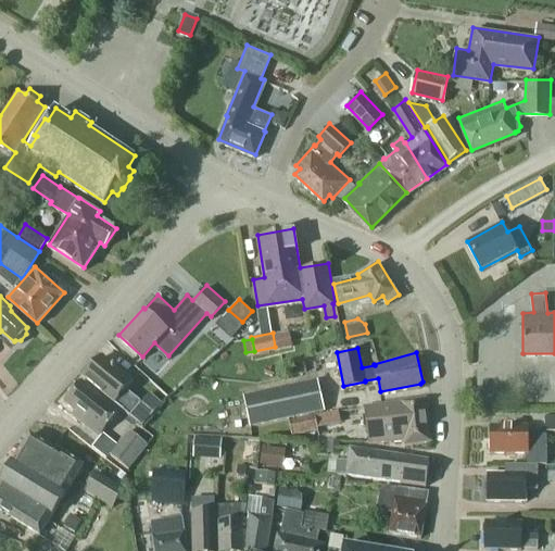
[(102,353),(84,376),(130,414),(141,400),(125,387),(131,378),(102,353)]
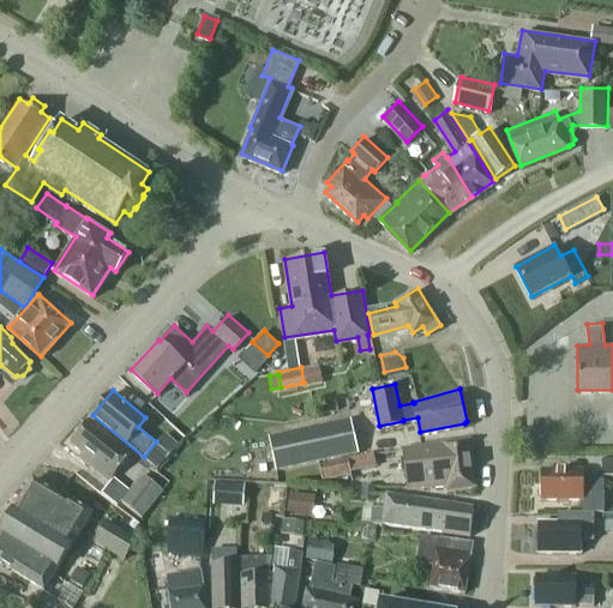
[(90,417),(71,440),(83,450),(79,453),(109,479),(132,451),(90,417)]
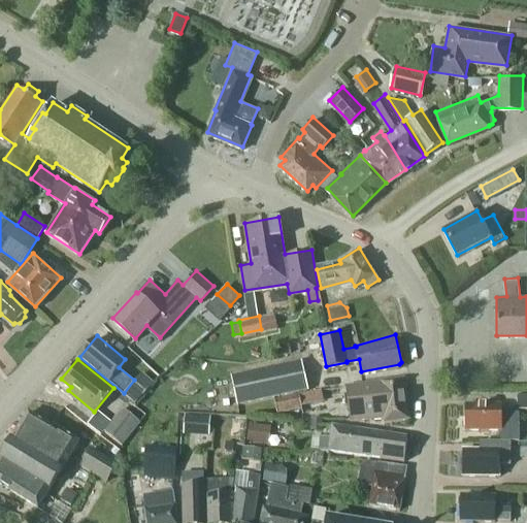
[(230,374),(236,403),(308,388),(302,359),(230,374)]
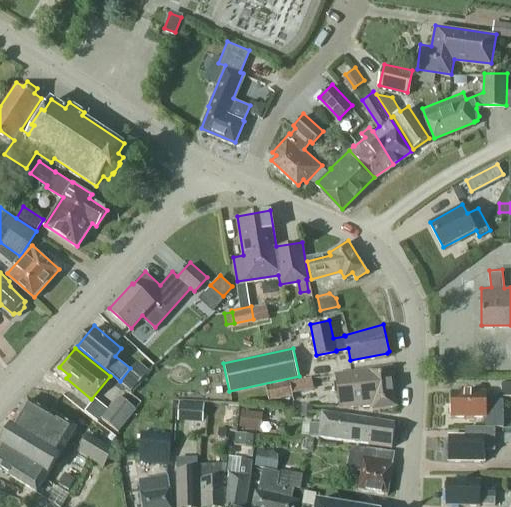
[(392,364),(335,372),(340,405),(373,402),(373,406),(397,403),(392,364)]
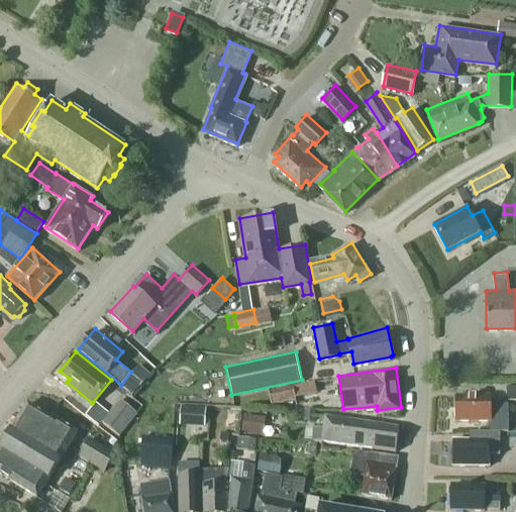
[(295,384),(270,389),(272,402),(297,396),(295,384)]
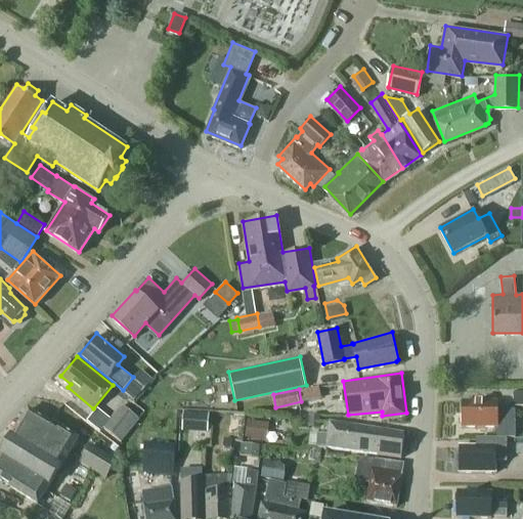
[(514,403),(522,403),(522,390),(514,390),(514,403)]
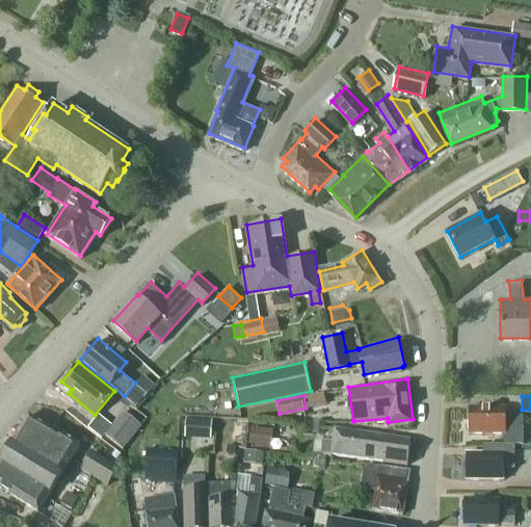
[(105,432),(123,446),(148,415),(130,401),(105,432)]
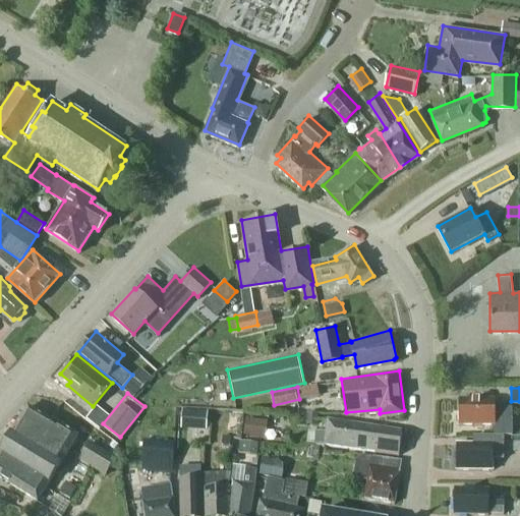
[(459,396),(459,422),(495,422),(495,433),(512,433),(512,404),(496,404),(496,396),(459,396)]
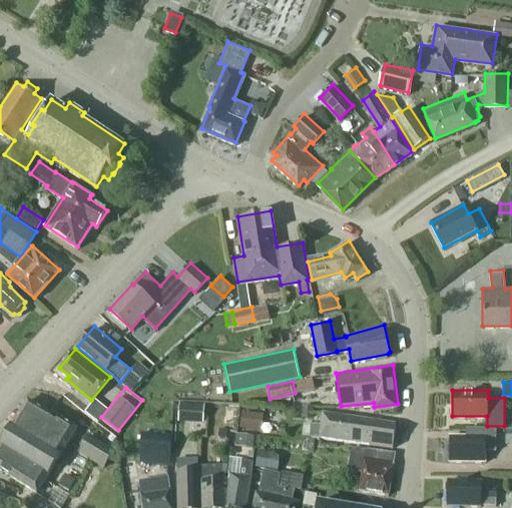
[(180,397),(179,411),(204,413),(205,399),(180,397)]
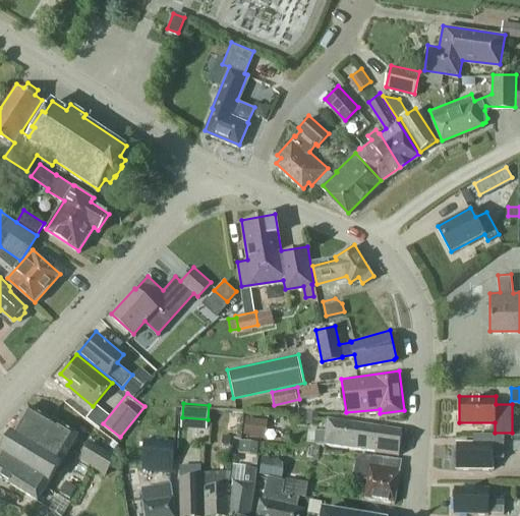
[(0,450),(0,473),(38,498),(75,431),(60,421),(59,422),(27,404),(0,450)]
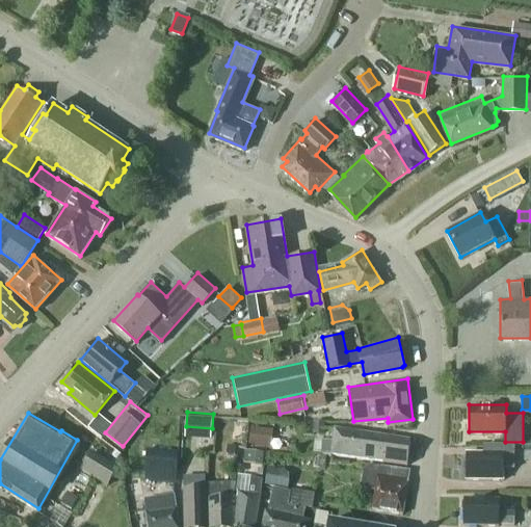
[(314,417),(313,429),(325,430),(326,417),(314,417)]
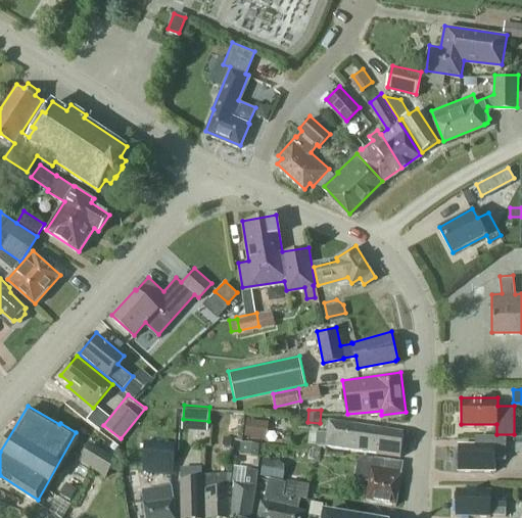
[(245,433),(261,434),(262,420),(247,418),(245,433)]
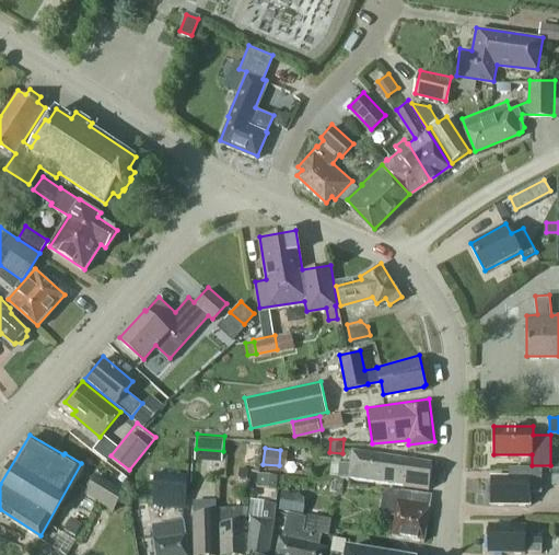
[(353,449),(349,475),(404,483),(403,483),(429,486),(433,461),(353,449)]
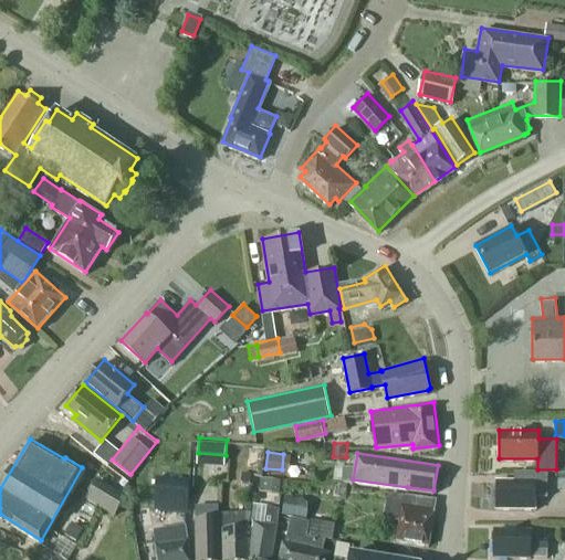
[(497,507),(535,507),(535,495),(547,495),(547,471),(514,469),(514,478),(497,478),(497,507)]
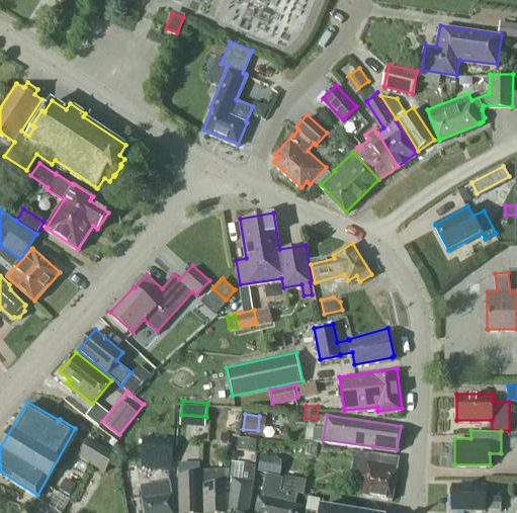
[(257,436),(240,434),(238,446),(256,448),(257,436)]
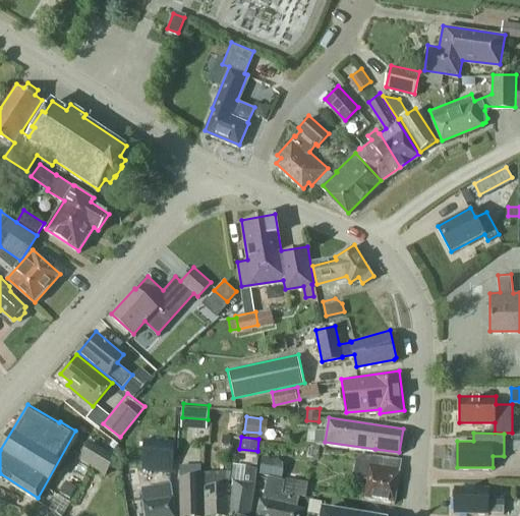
[(172,469),(174,441),(145,438),(141,466),(137,466),(139,476),(154,473),(155,468),(172,469)]
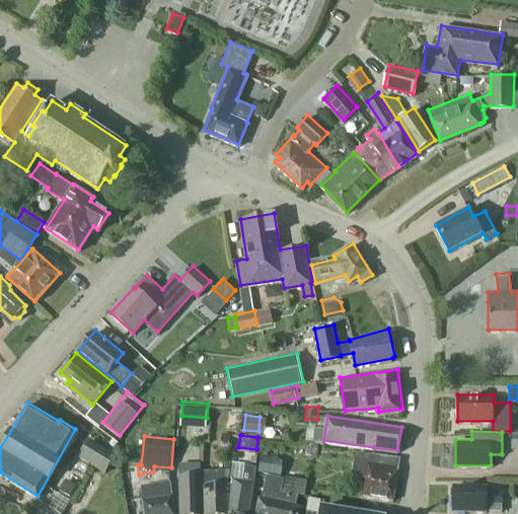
[(90,438),(80,455),(104,470),(115,453),(90,438)]
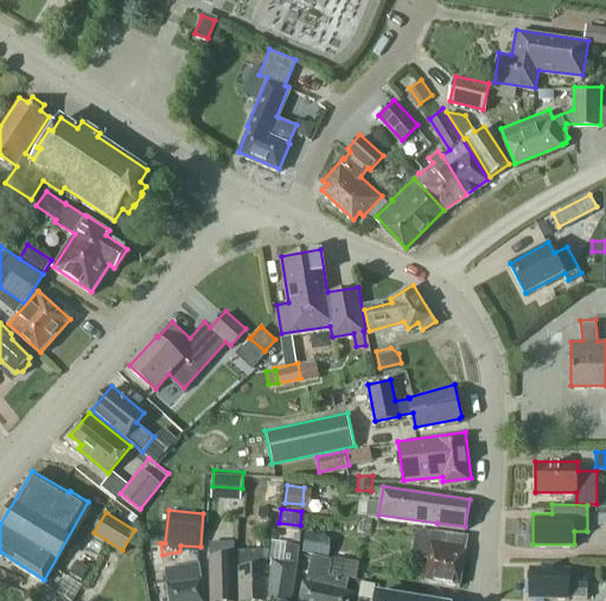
[(330,551),(331,541),(319,529),(306,526),(303,545),(330,551)]
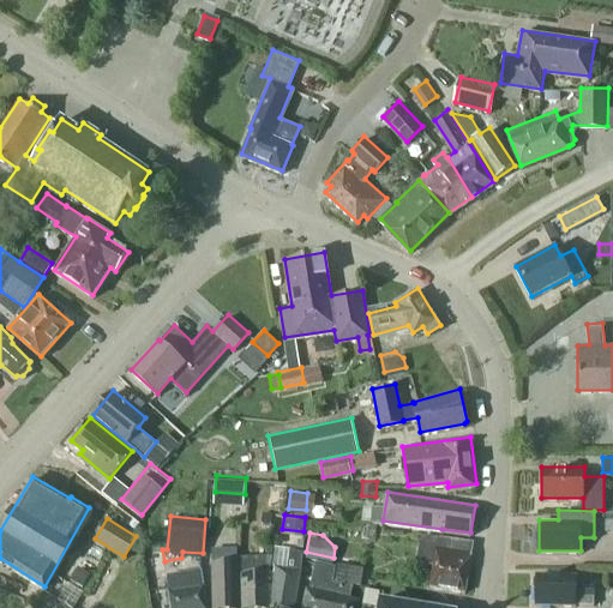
[(430,584),(466,590),(474,540),(438,534),(430,584)]
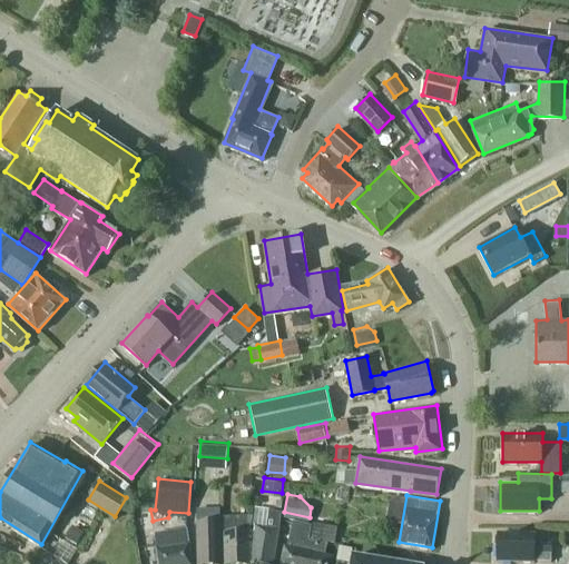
[(196,507),(197,521),(197,563),(198,563),(222,563),(219,521),(219,506),(196,507)]
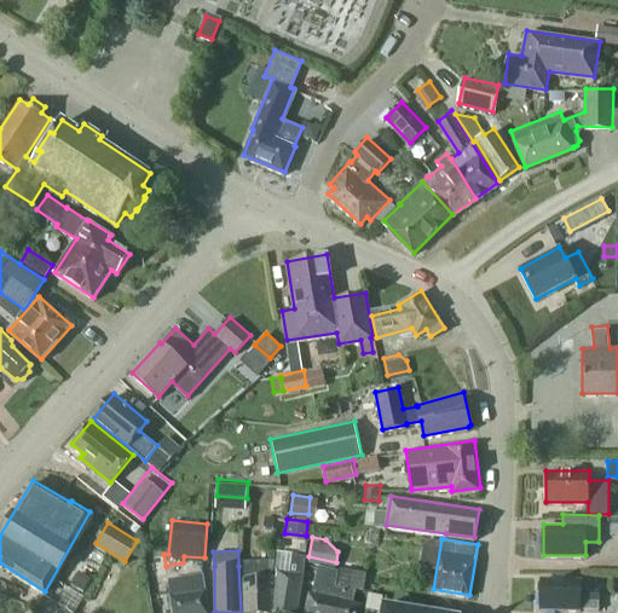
[(152,573),(166,571),(166,566),(163,554),(163,551),(149,554),(152,573)]
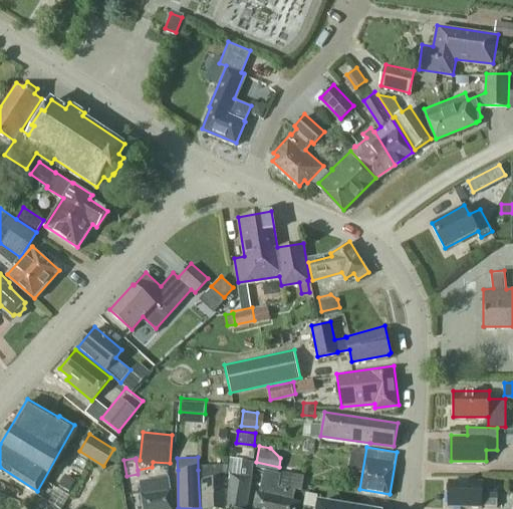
[(241,508),(246,508),(254,460),(243,458),(240,474),(230,472),(226,507),(241,508)]
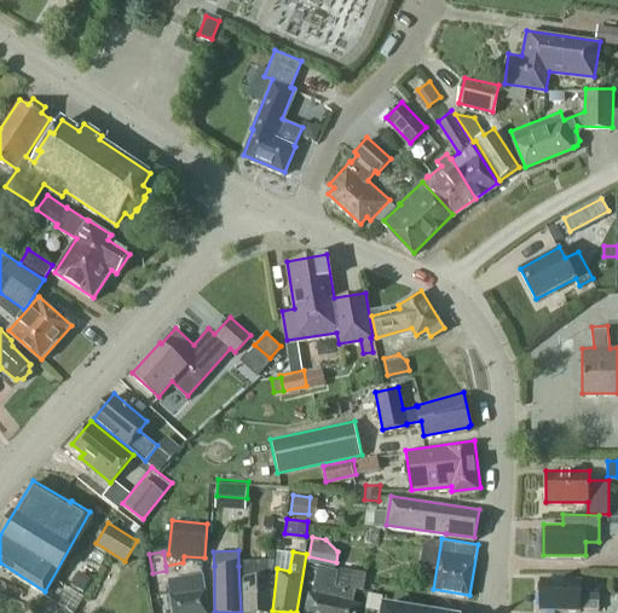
[(244,612),(272,611),(271,574),(269,576),(267,562),(243,564),(244,612)]
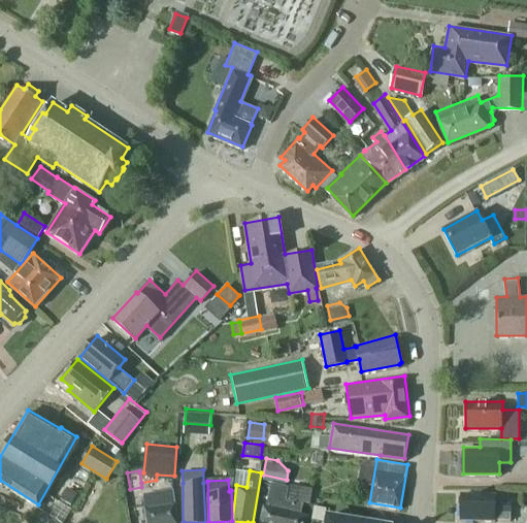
[(337,480),(331,486),(341,496),(348,490),(337,480)]
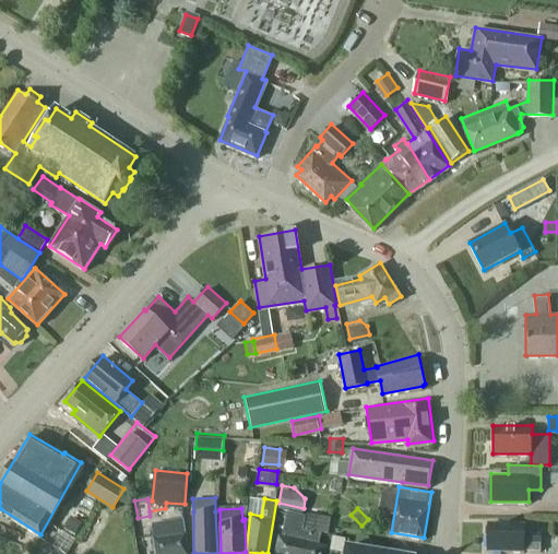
[(274,553),(324,553),(327,545),(318,543),(320,533),(303,529),(305,514),(288,510),(282,535),(280,534),(274,553)]
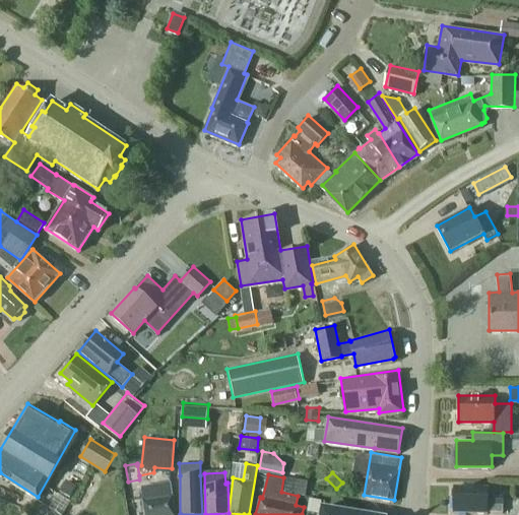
[(286,477),(284,490),(305,493),(306,480),(286,477)]
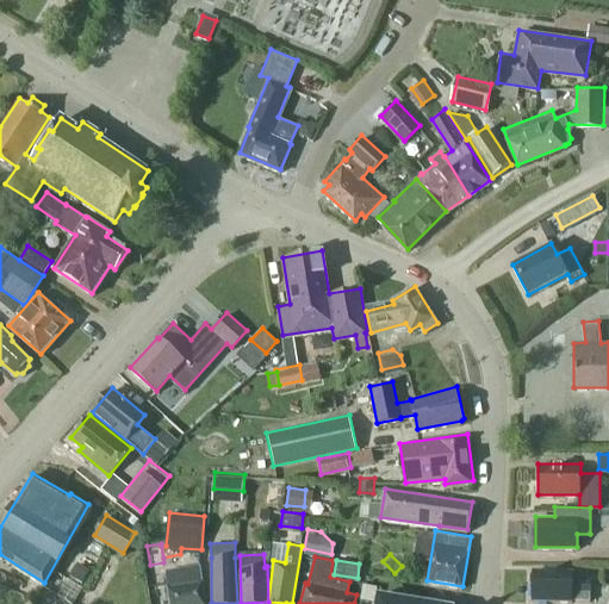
[(171,603),(206,603),(200,562),(166,568),(171,603)]
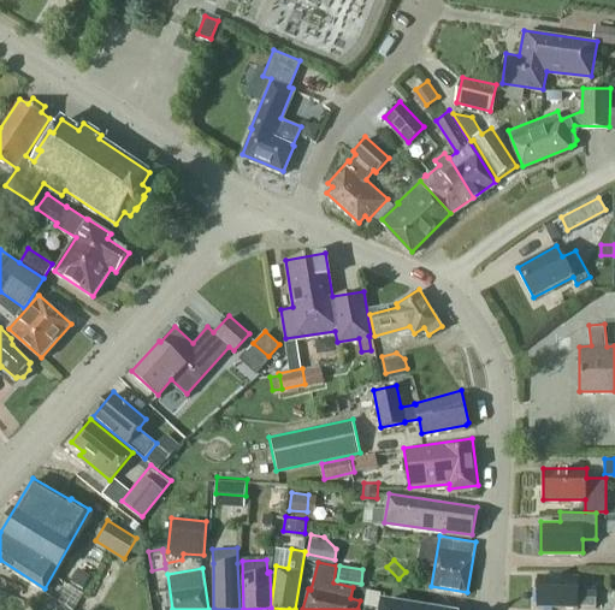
[(579,584),(579,575),(538,574),(537,604),(578,605),(578,604),(596,604),(596,596),(597,584),(579,584)]
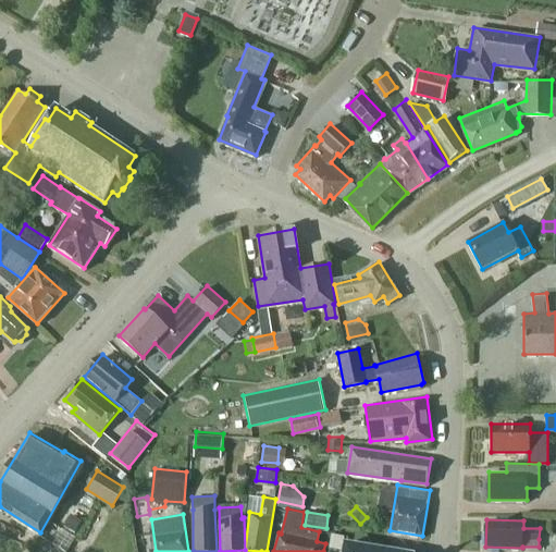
[(331,531),(329,546),(342,548),(344,534),(331,531)]
